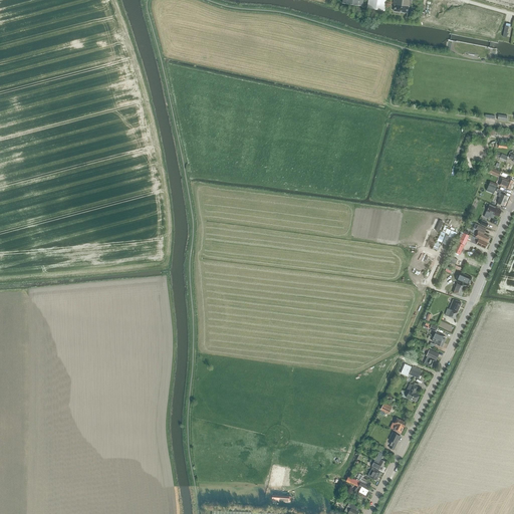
[(386,0),(367,0),(366,9),(384,11),(386,0)]
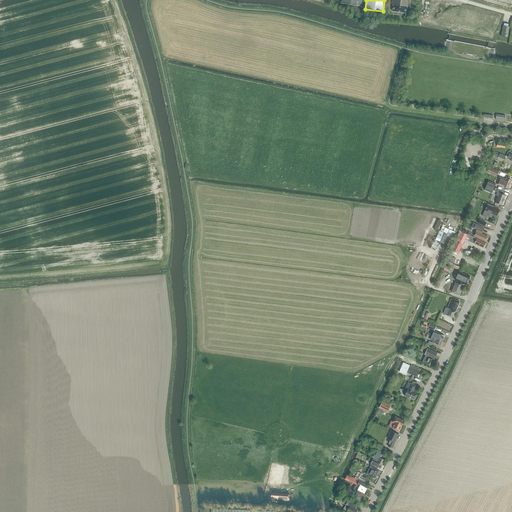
[(408,0),(392,0),(392,5),(393,5),(392,12),(406,13),(407,7),(408,7),(408,0)]
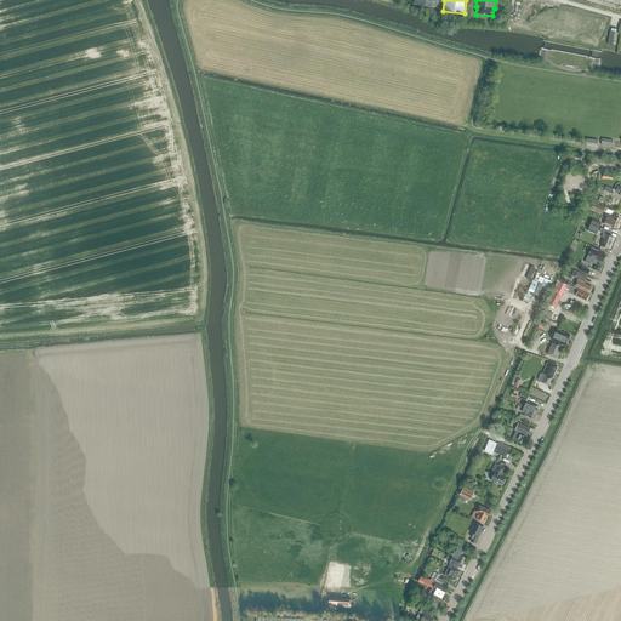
[(602,214),(604,209),(593,203),(591,209),(602,214)]
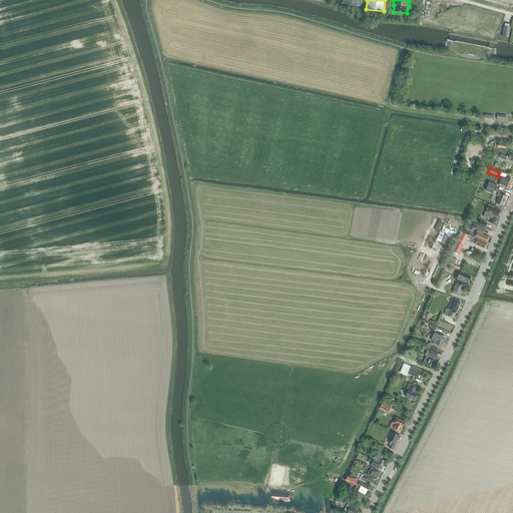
[(509,188),(512,180),(507,178),(506,179),(500,177),(498,184),(504,186),(509,188)]
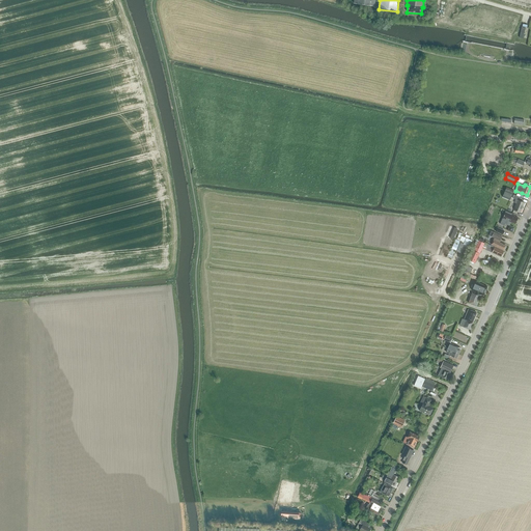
[(505,191),(503,197),(510,200),(512,194),(507,192),(505,191)]
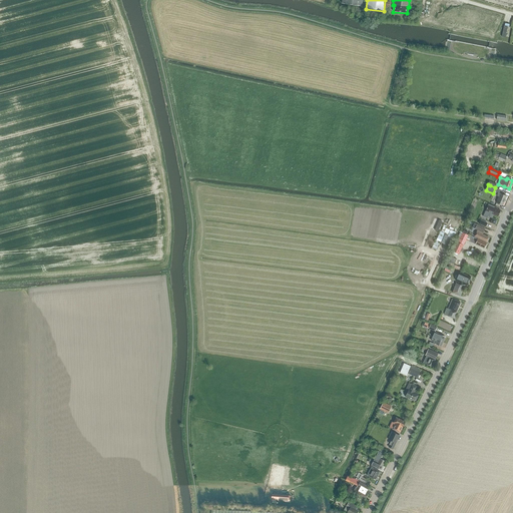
[(502,205),(506,196),(500,193),(502,190),(496,188),(495,191),(498,192),(497,195),(499,196),(496,202),(502,205)]
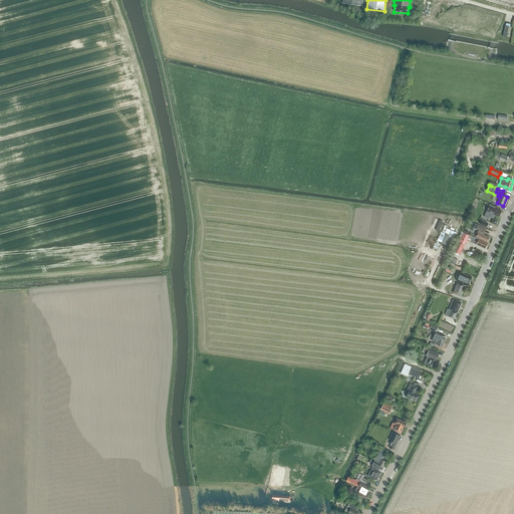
[(489,217),(493,219),(495,215),(499,217),(501,211),(498,209),(498,208),(495,207),(489,205),(484,217),(488,219),(489,217)]
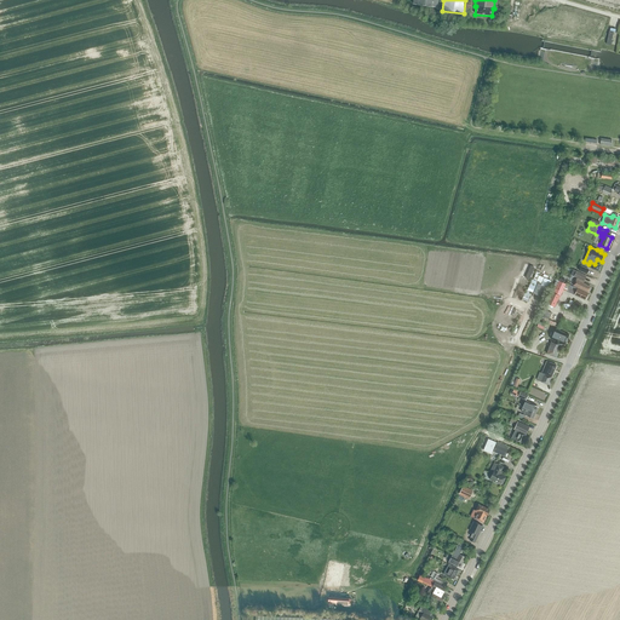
[(591,287),(583,283),(584,281),(586,276),(577,271),(574,277),(577,279),(573,286),(589,293),(591,287)]
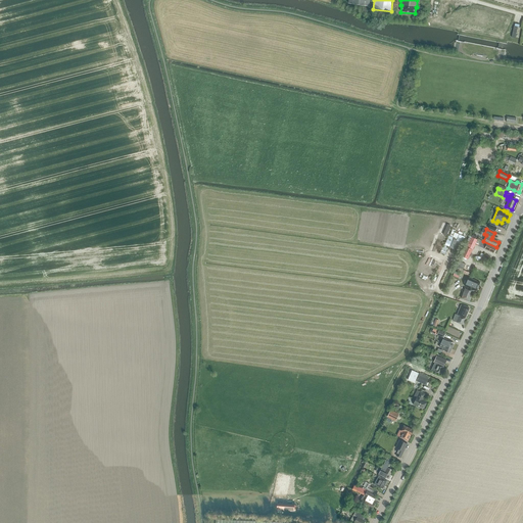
[(463,240),(466,234),(455,230),(453,236),(448,234),(441,252),(446,253),(449,245),(458,248),(461,240),(463,240)]
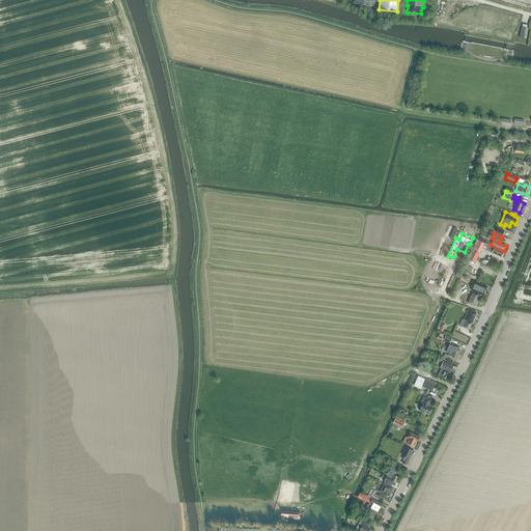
[(474,247),(472,252),(473,252),(479,254),(479,255),(482,248),(484,244),(482,243),(479,241),(476,247),(475,248),(475,247),(474,247)]
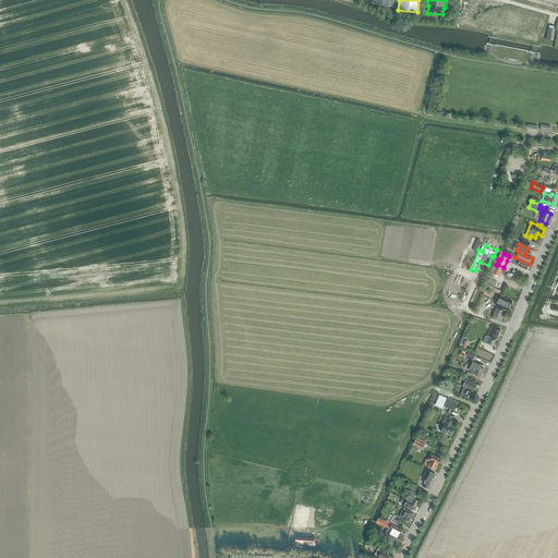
[(526,270),(529,265),(513,257),(512,257),(510,263),(517,265),(517,266),(526,270)]
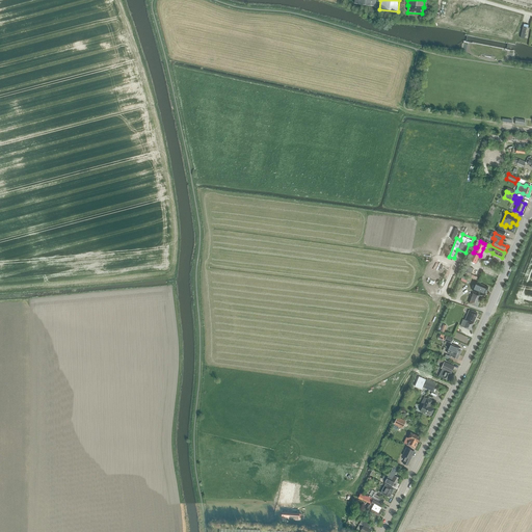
[(480,255),(474,253),(469,262),(475,265),(480,255)]
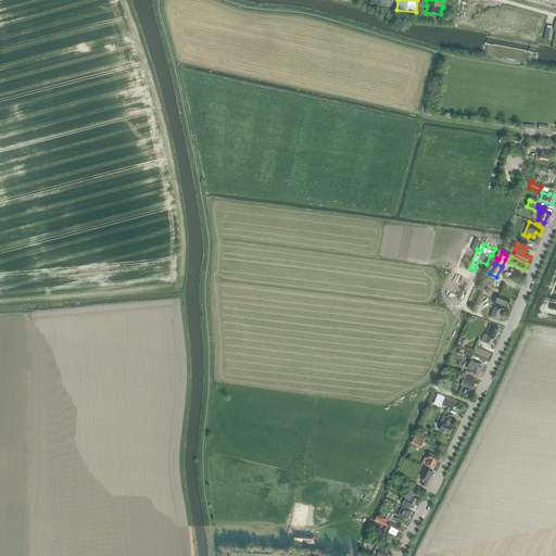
[(488,286),(492,288),(495,281),(489,278),(485,285),(488,286)]
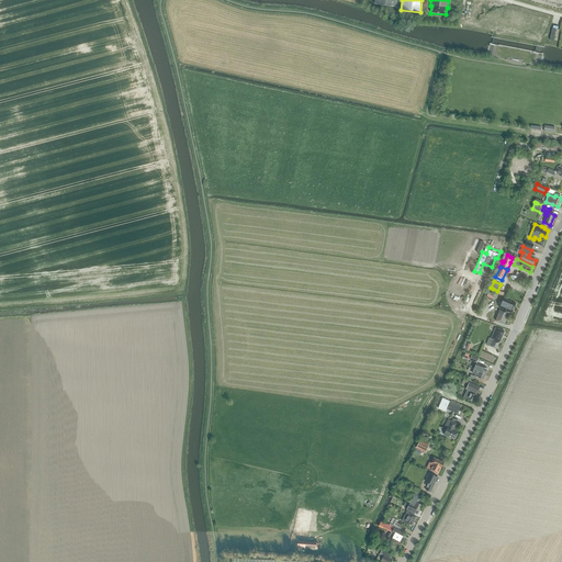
[(499,307),(506,311),(509,312),(512,313),(514,307),(516,304),(504,299),(499,307)]
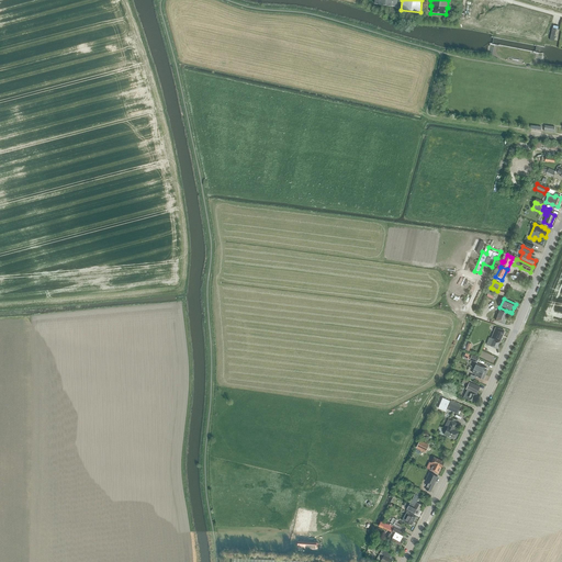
[(499,310),(495,321),(504,324),(509,312),(506,311),(505,312),(499,310)]
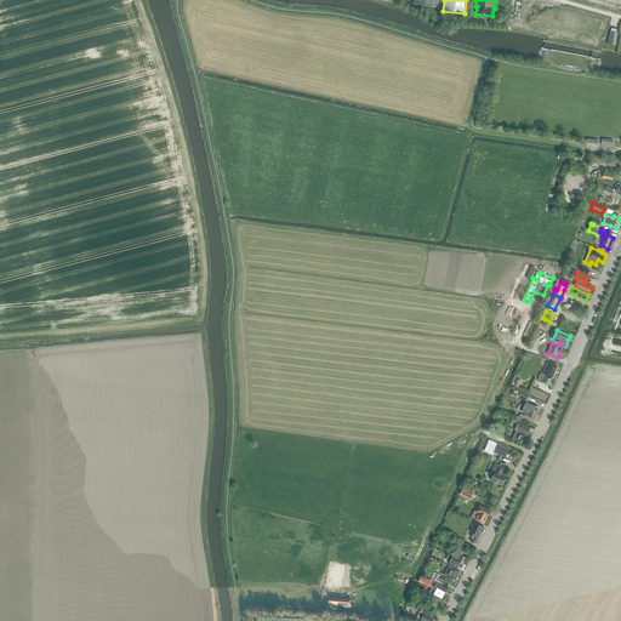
[(552,377),(557,365),(547,362),(542,374),(541,372),(537,381),(548,386),(552,377)]
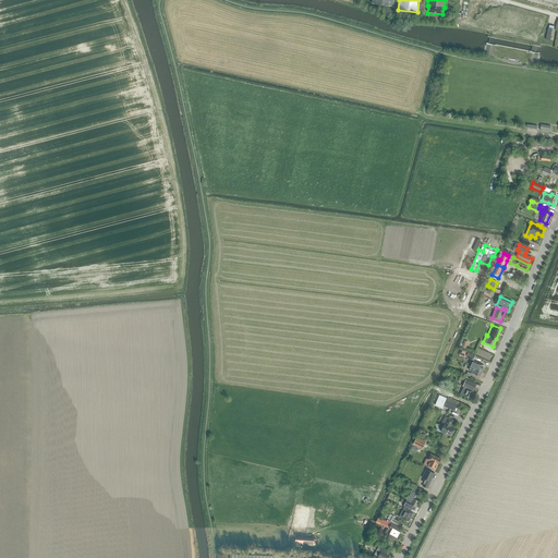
[(472,363),(471,366),(482,372),(484,366),(480,364),(473,361),(473,362),(472,363)]
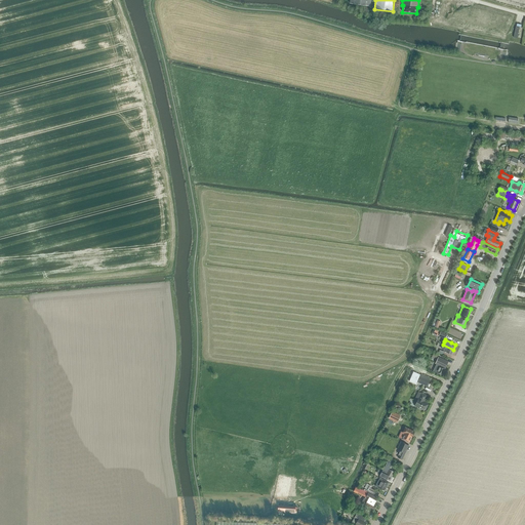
[(451,355),(453,350),(443,345),(441,349),(444,350),(443,351),(451,355)]
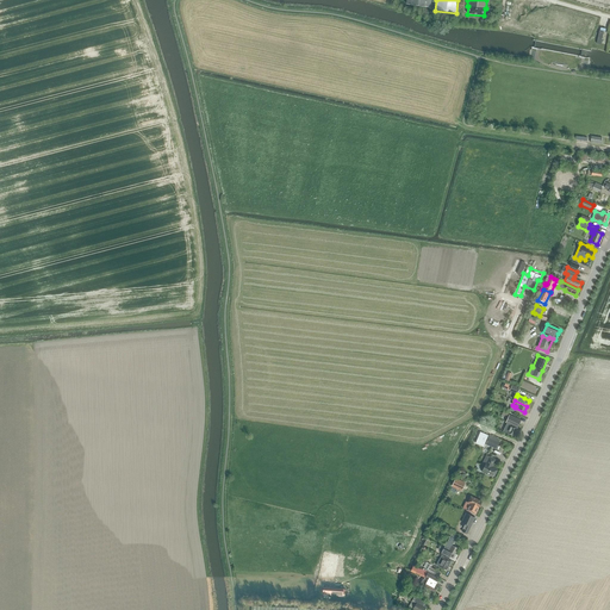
[(503,431),(508,433),(514,436),(517,428),(521,421),(509,415),(505,422),(508,423),(503,431)]
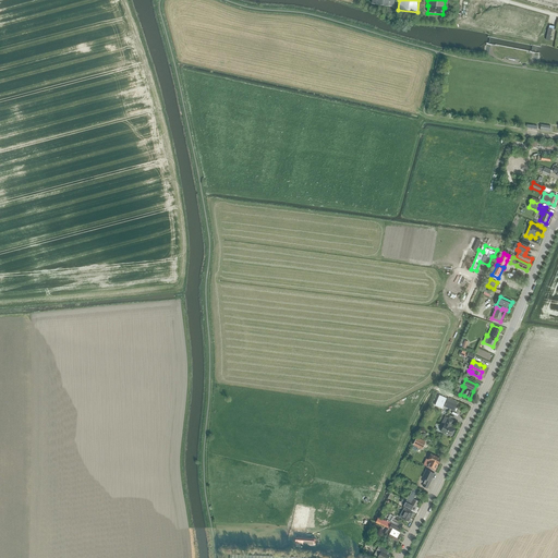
[(449,409),(455,411),(457,404),(456,404),(457,402),(448,398),(446,402),(444,401),(445,397),(439,395),(437,399),(443,401),(441,403),(450,407),(449,409)]
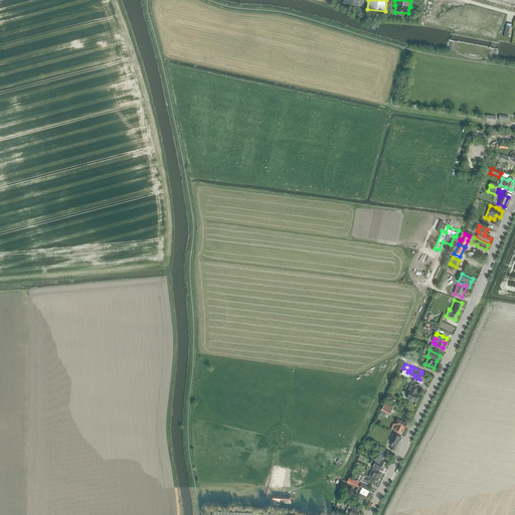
[(413,401),(414,399),(417,401),(420,395),(415,393),(416,391),(418,388),(413,385),(406,398),(413,401)]
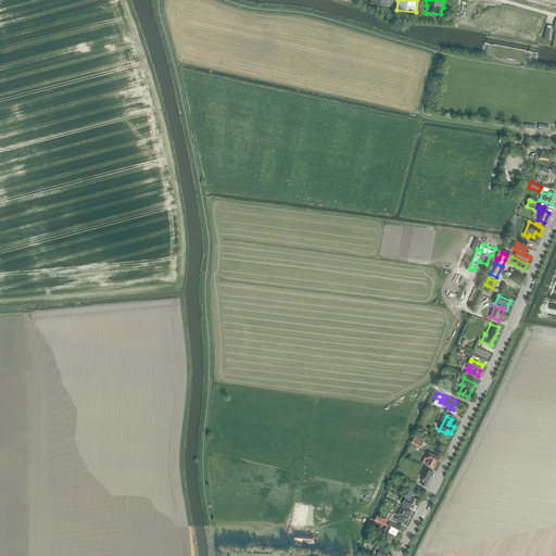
[(415,437),(412,443),(413,443),(420,447),(424,441),(416,437),(415,437)]
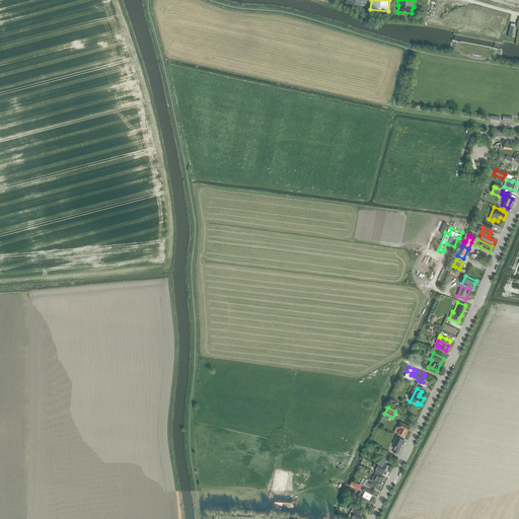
[(399,428),(397,434),(404,437),(408,432),(410,427),(400,423),(398,427),(399,428)]
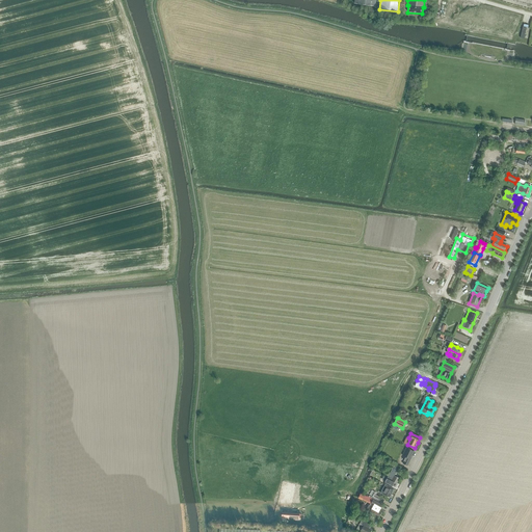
[(415,452),(407,448),(406,448),(402,456),(405,457),(402,463),(407,466),(415,452)]
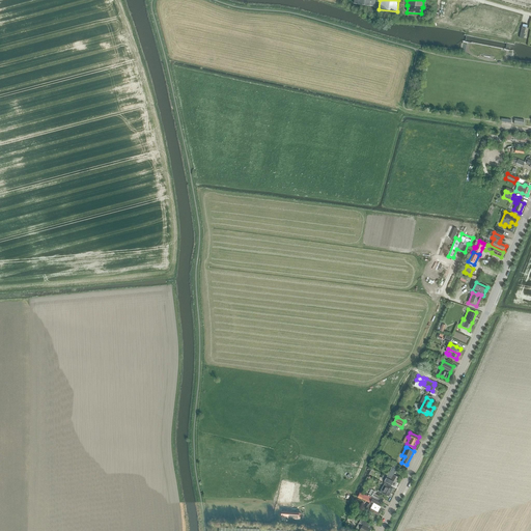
[(396,482),(398,478),(393,475),(396,471),(397,472),(399,468),(397,468),(393,465),(392,467),(390,466),(389,468),(391,469),(388,474),(387,477),(396,482)]
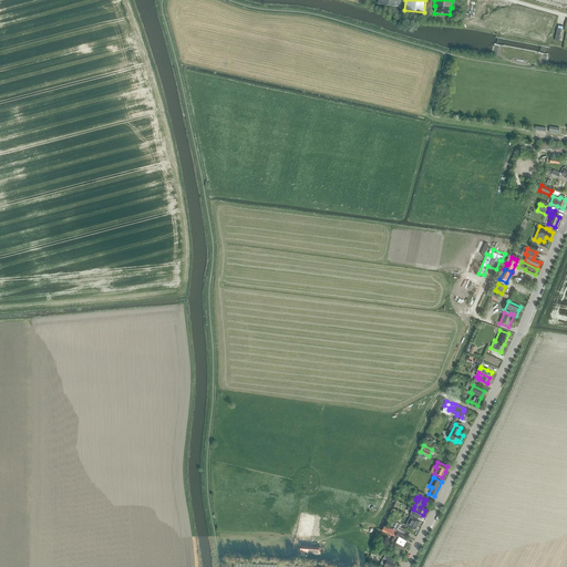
[(413,509),(409,507),(406,511),(411,513),(410,515),(412,516),(412,515),(421,519),(423,515),(413,509)]
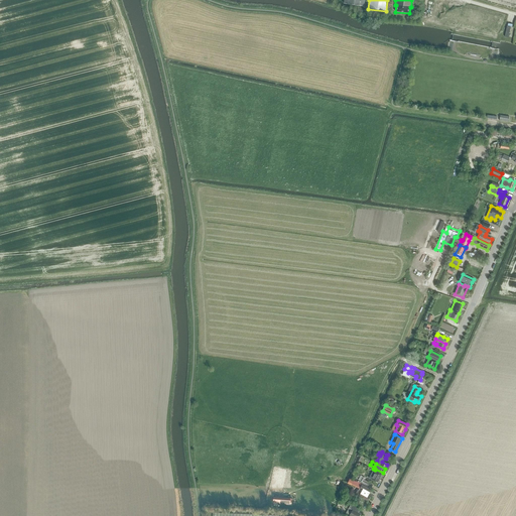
[(378,483),(382,475),(373,470),(369,478),(372,479),(378,483)]
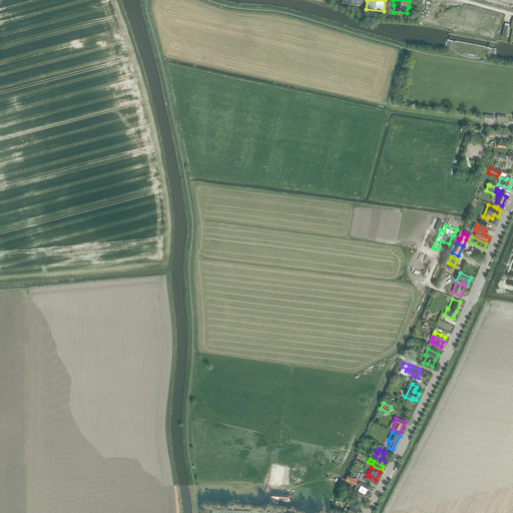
[(358,478),(357,479),(369,486),(371,482),(366,480),(363,478),(364,477),(363,477),(364,475),(361,474),(358,478)]
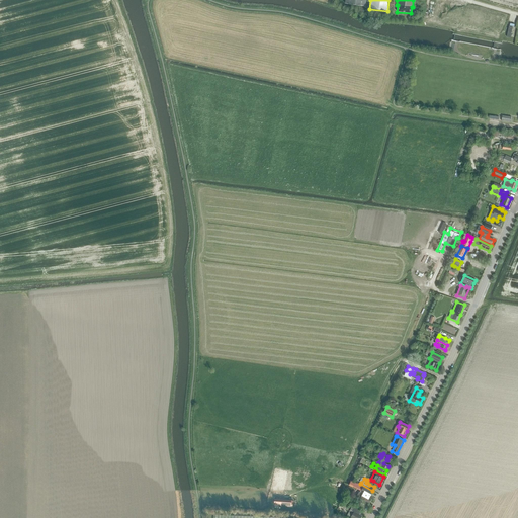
[(363,487),(354,482),(352,487),(361,491),(363,487)]
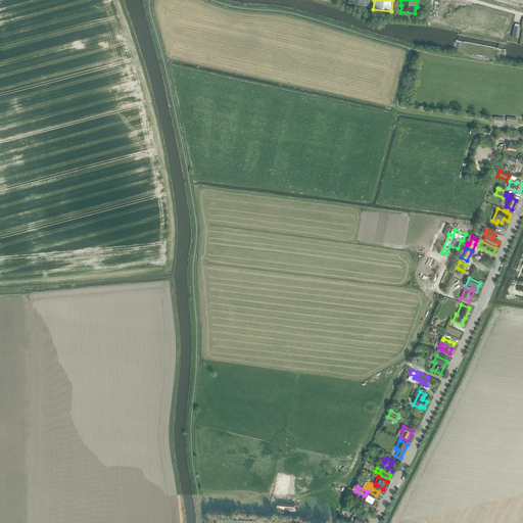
[(373,503),(376,496),(367,491),(365,495),(364,496),(363,495),(360,502),(372,508),(375,504),(373,503)]
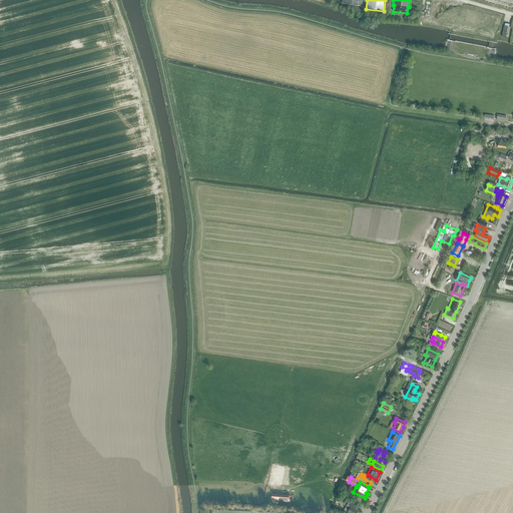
[(348,512),(357,512),(359,510),(356,509),(358,505),(352,502),(353,500),(350,499),(344,510),(348,512)]
